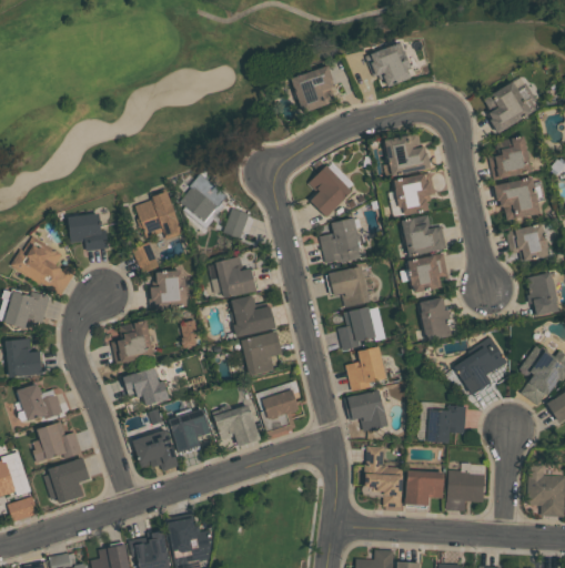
[(366,56),(402,42),(412,70),(409,71),(412,78),(389,87),(384,73),(374,77),(366,56)]
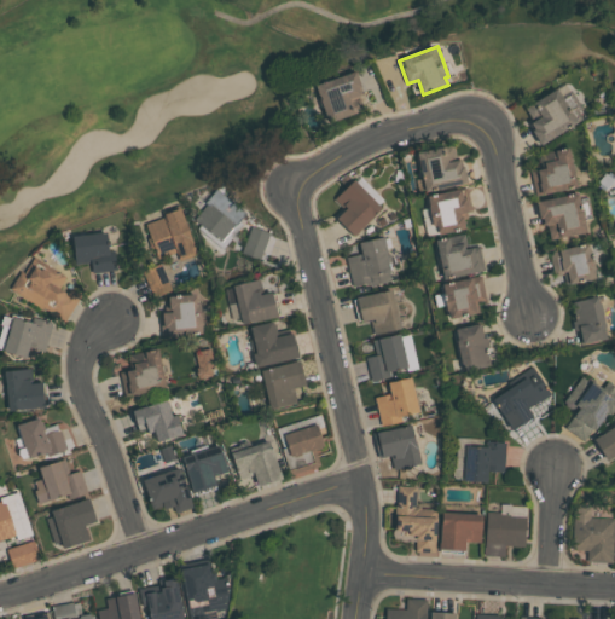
[(331,123),(317,86),(358,70),(366,93),(360,96),(365,111),(331,123)]
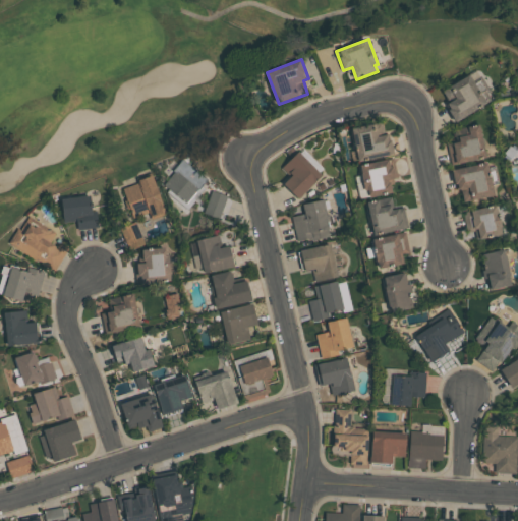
[(478,70),(492,92),(488,94),(493,100),(457,122),(446,105),(451,102),(444,91),(470,74),(470,75),(478,70)]
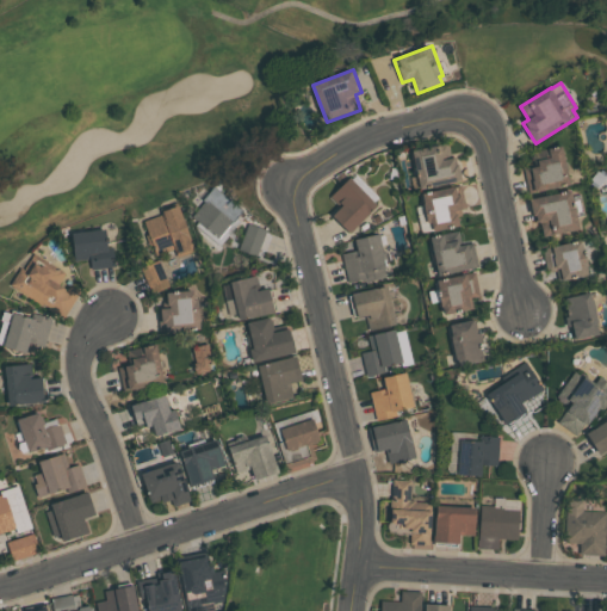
[(412,150),(448,143),(451,154),(443,156),(444,160),(454,158),(457,165),(459,164),(463,180),(457,181),(420,190),(412,150)]
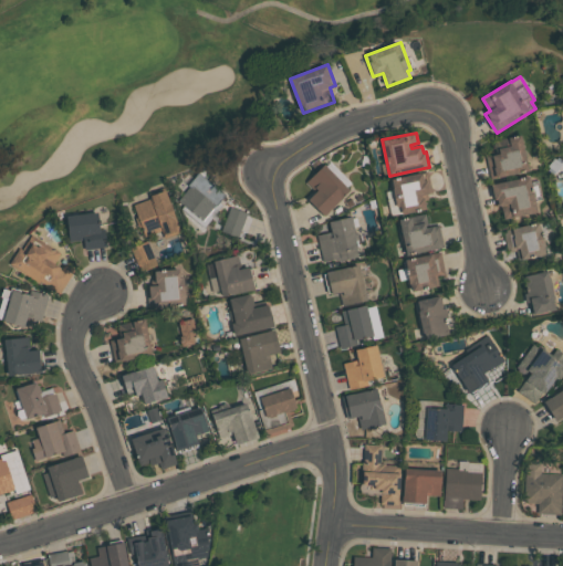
[(496,142),(522,135),(530,170),(492,179),(488,157),(498,154),(496,142)]
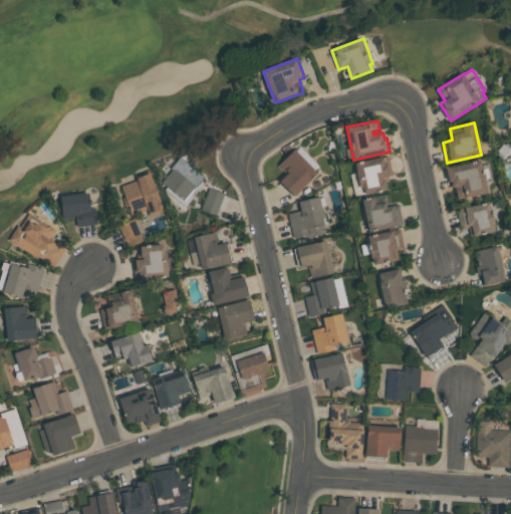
[(279,166),(295,150),(318,173),(295,196),(280,181),(287,174),(279,166)]
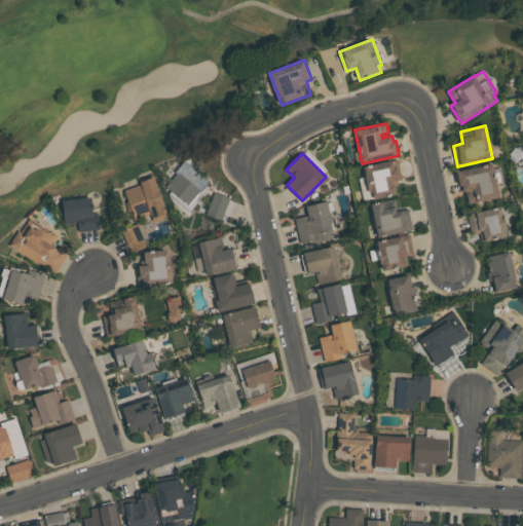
[(365,166),(399,158),(403,179),(398,180),(400,186),(396,187),(398,194),(374,199),(373,191),(369,191),(366,176),(367,175),(365,166)]
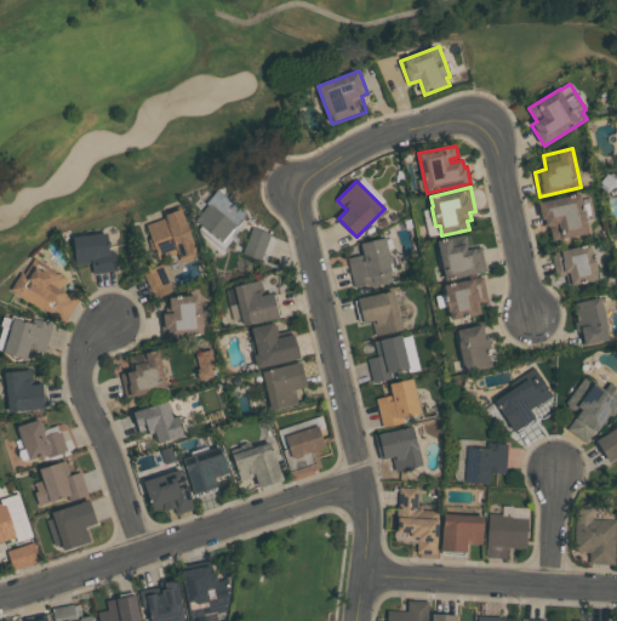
[(540,203),(582,193),(590,233),(554,240),(550,226),(544,227),(540,203)]
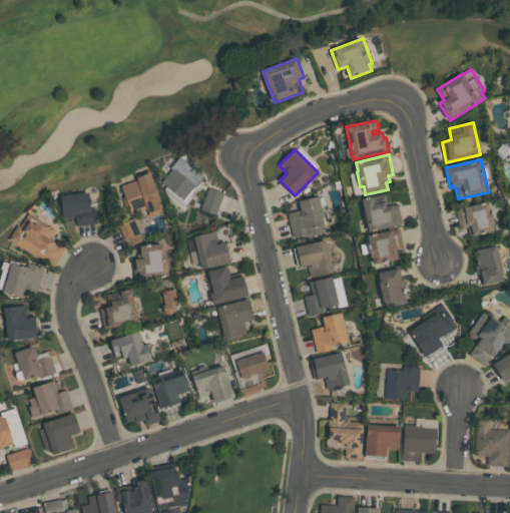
[(165,209),(153,171),(138,176),(139,179),(124,184),(134,214),(150,209),(151,213),(165,209)]
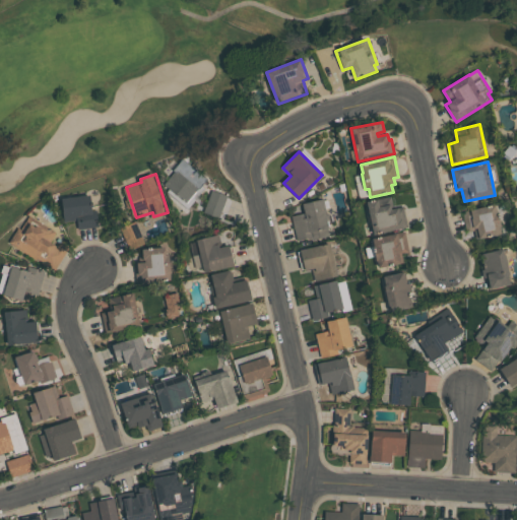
[(220,185),(214,184),(208,213),(224,216),(229,193),(219,192),(220,185)]
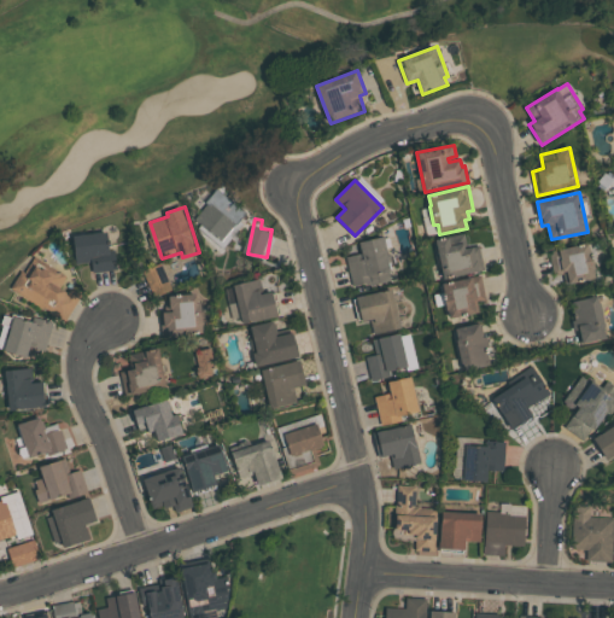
[(107,232),(110,251),(116,250),(118,270),(94,273),(93,262),(77,264),(74,235),(107,232)]
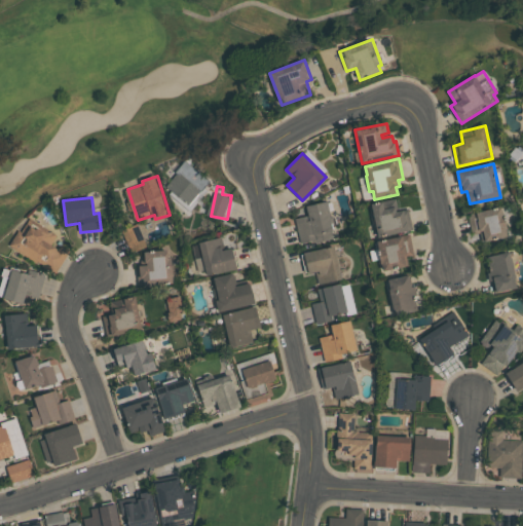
[(371,203),(397,198),(399,208),(396,208),(397,212),(409,210),(414,230),(378,237),(371,203)]
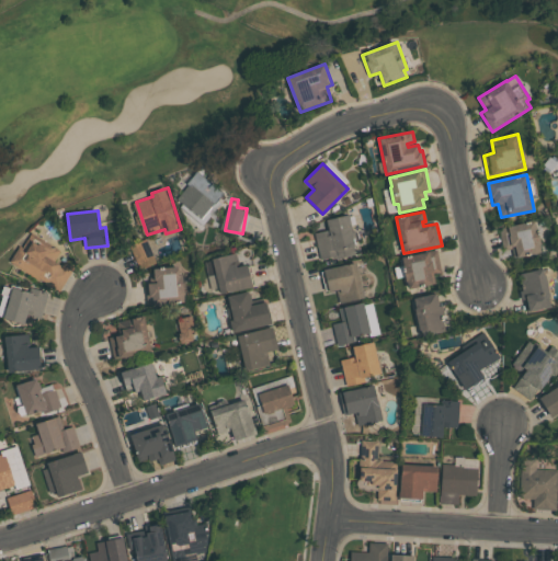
[(327,220),(348,215),(357,255),(338,260),(337,256),(322,260),(316,233),(330,230),(327,220)]
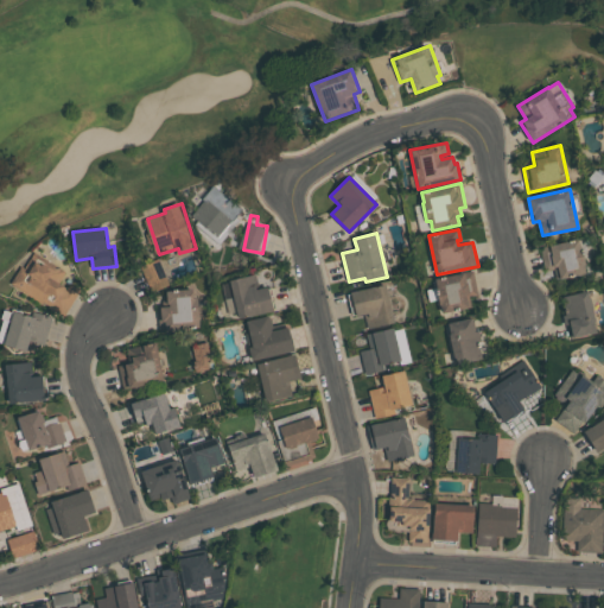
[(541,247),(579,239),(582,249),(583,249),(586,265),(585,265),(586,273),(558,279),(555,270),(546,272),(541,247)]
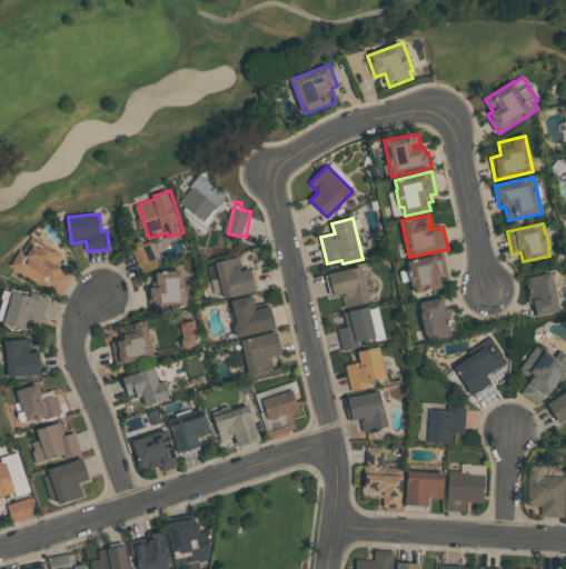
[(25,251),(35,236),(62,253),(56,265),(63,269),(66,265),(77,271),(60,297),(9,266),(20,248),(25,251)]
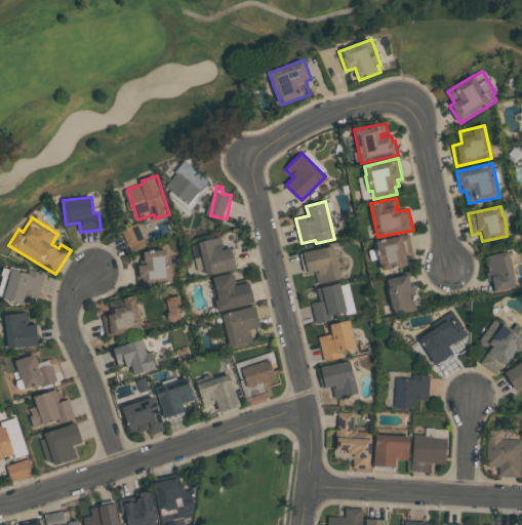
[(149,246),(142,224),(126,229),(133,251),(149,246)]
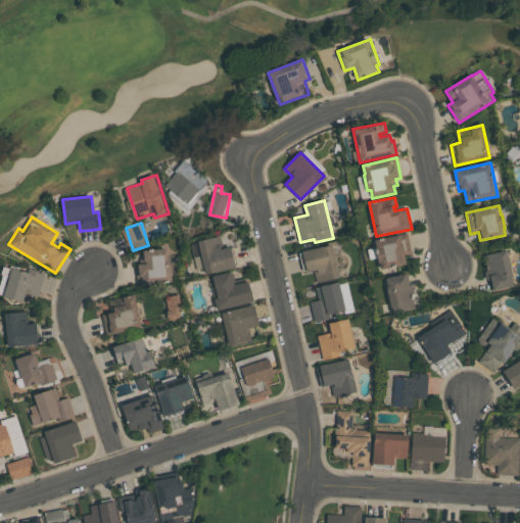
[(376,240),(409,233),(413,253),(405,255),(407,265),(380,270),(377,253),(378,252),(376,240)]
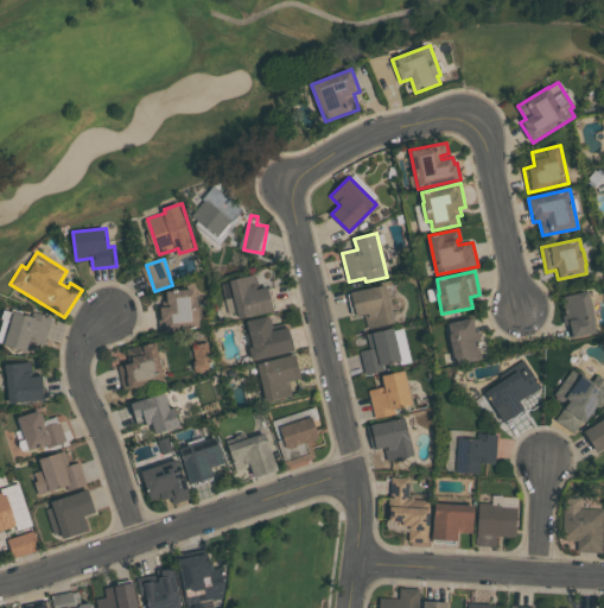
[(230,280),(258,274),(260,289),(269,286),(275,311),(239,318),(239,314),(229,316),(223,284),(231,283),(230,280)]
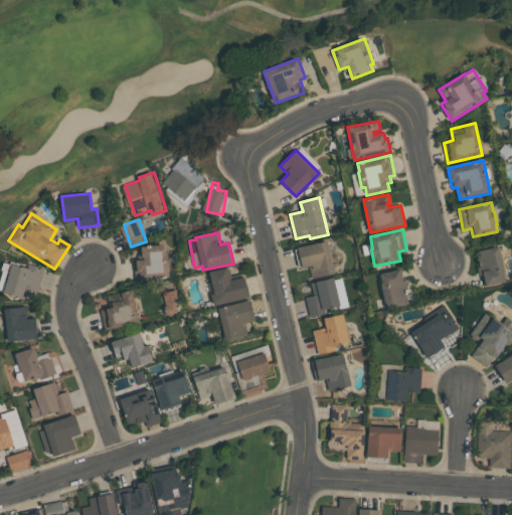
[(298,247),(328,240),(335,274),(313,279),(310,267),(303,268),(298,247)]
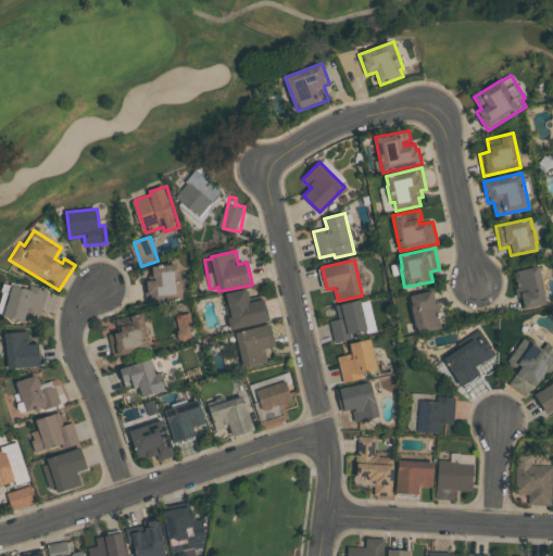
[(145,281),(156,280),(155,278),(154,278),(152,266),(177,264),(178,273),(181,273),(185,300),(147,303),(145,281)]
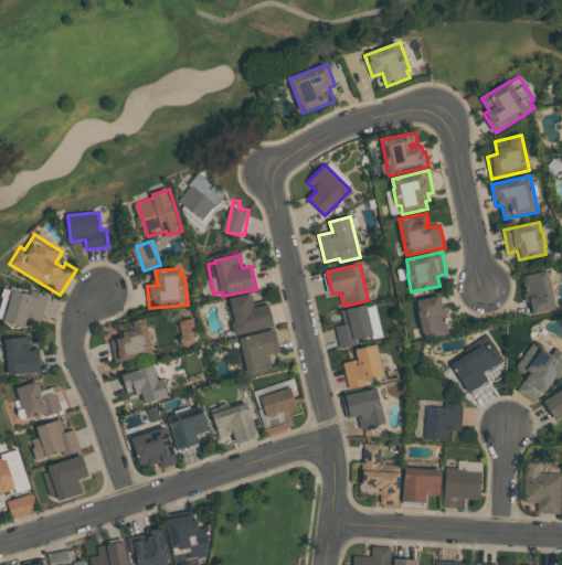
[(523,276),(548,270),(549,277),(550,277),(555,299),(553,299),(555,309),(532,315),(529,301),(527,302),(525,294),(528,292),(523,276)]
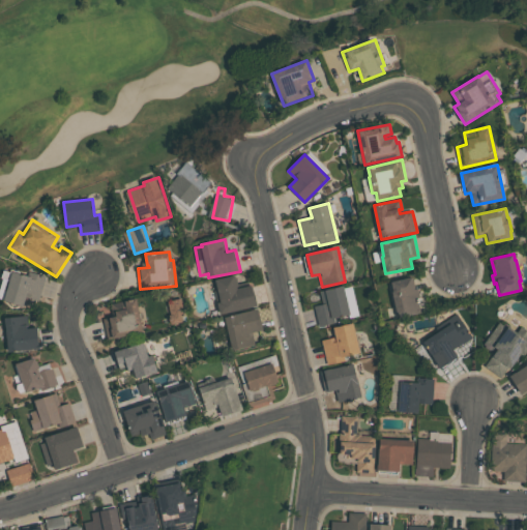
[(12,272),(12,271),(31,276),(33,272),(49,276),(41,301),(27,296),(24,306),(4,300),(10,281),(2,277),(4,270),(12,272)]
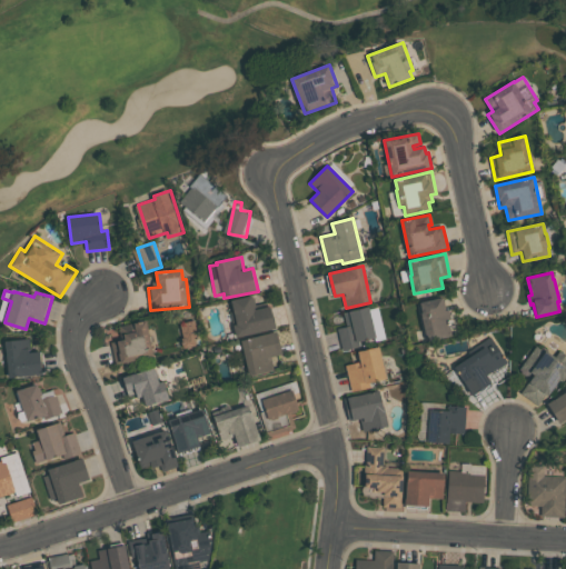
[(252,298),(255,298),(257,309),(270,306),(270,309),(272,309),(277,329),(258,332),(237,338),(231,312),(234,311),(231,300),(251,296),(252,298)]
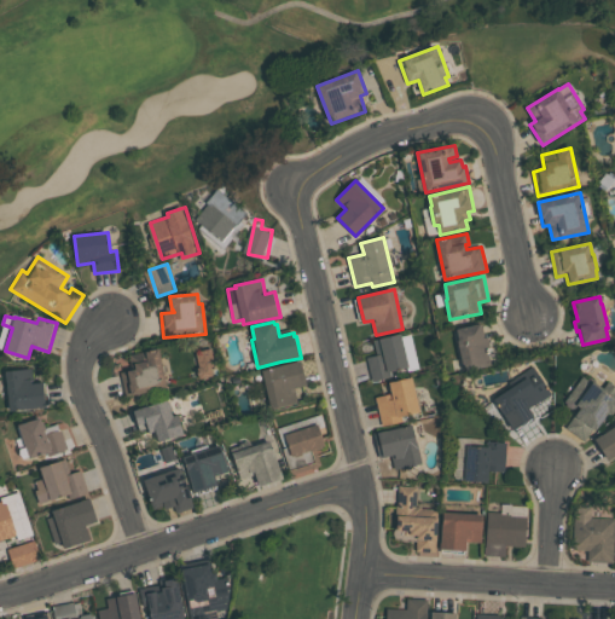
[(457,329),(481,324),(485,337),(488,336),(492,348),(488,348),(492,365),(466,371),(465,365),(463,365),(458,341),(459,340),(457,329)]
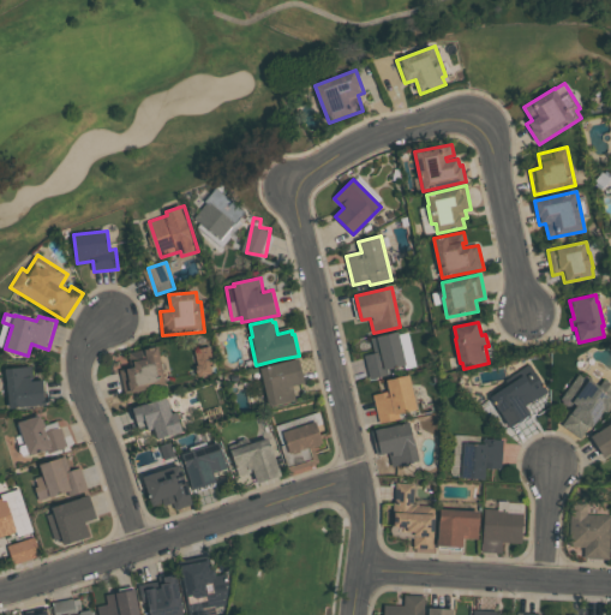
[(399,332),(407,365),(388,370),(389,375),(371,378),(365,356),(376,353),(372,338),(399,332)]
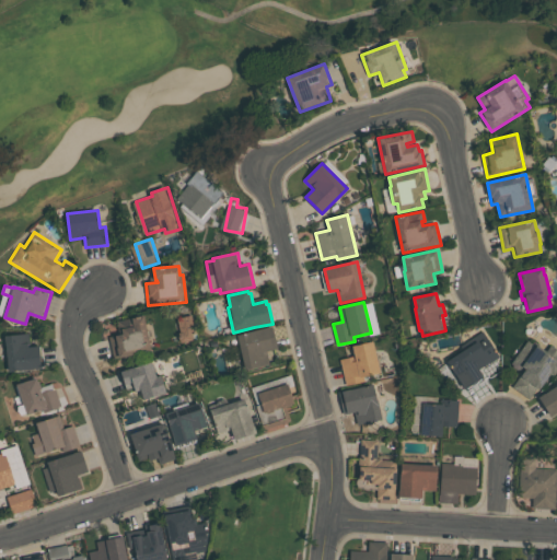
[(180,317),(183,341),(198,339),(195,315),(180,317)]
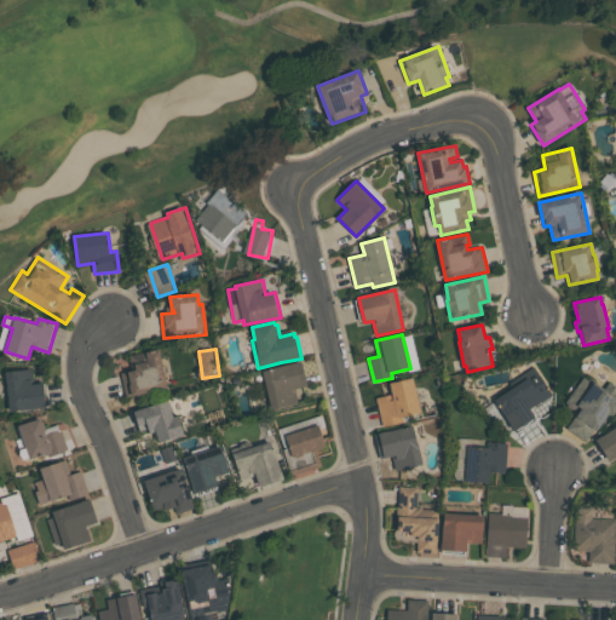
[(126,397),(121,373),(133,371),(131,355),(160,350),(168,389),(126,397)]
